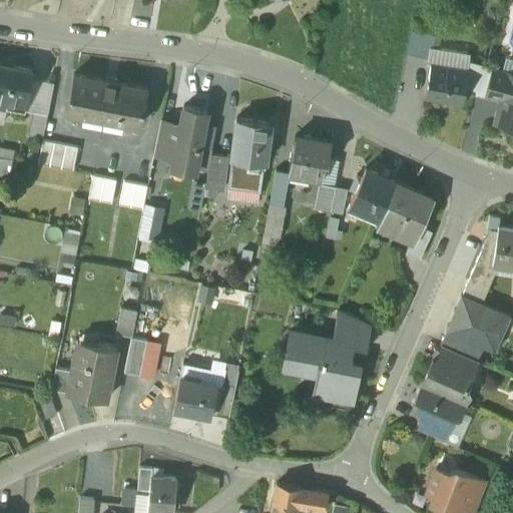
[(435,36),(423,33),(418,56),(429,59),(435,36)]
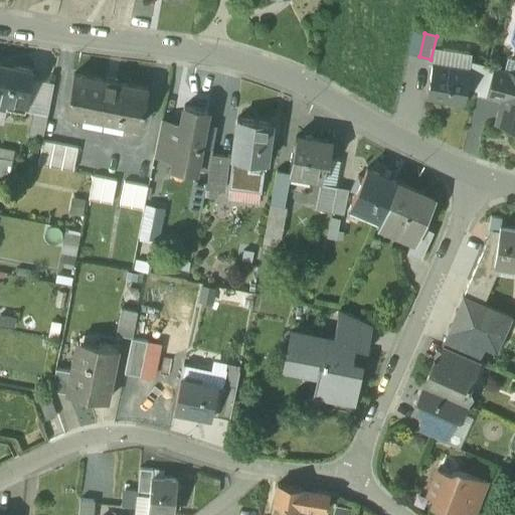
[(32,69),(0,63),(0,107),(6,108),(7,102),(25,106),(32,69)]
